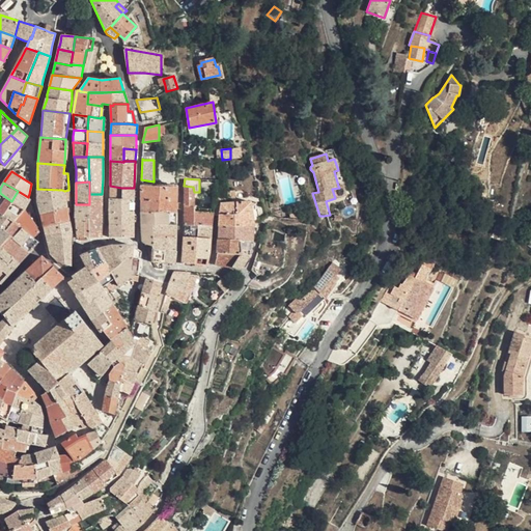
[(346,195),(343,185),(338,186),(339,188),(332,189),(335,198),(346,195)]
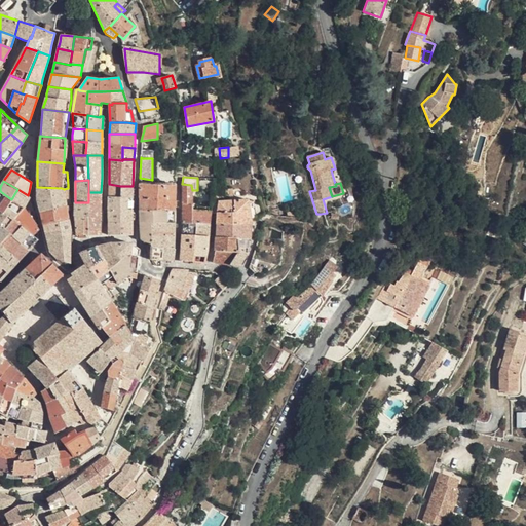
[(133,199),(133,186),(120,186),(109,184),(109,196),(121,197),(121,199),(133,199)]
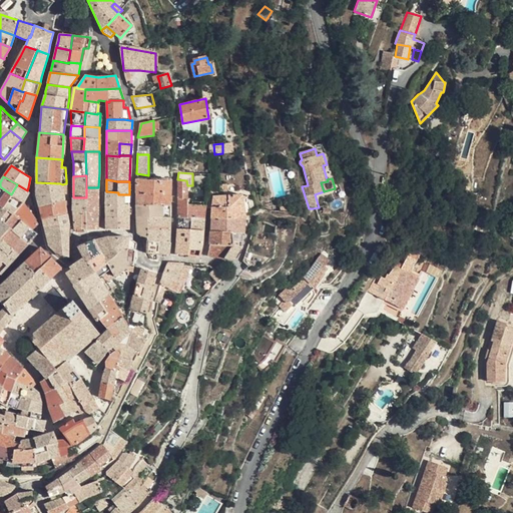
[(136,193),(171,193),(171,180),(136,179),(136,193)]
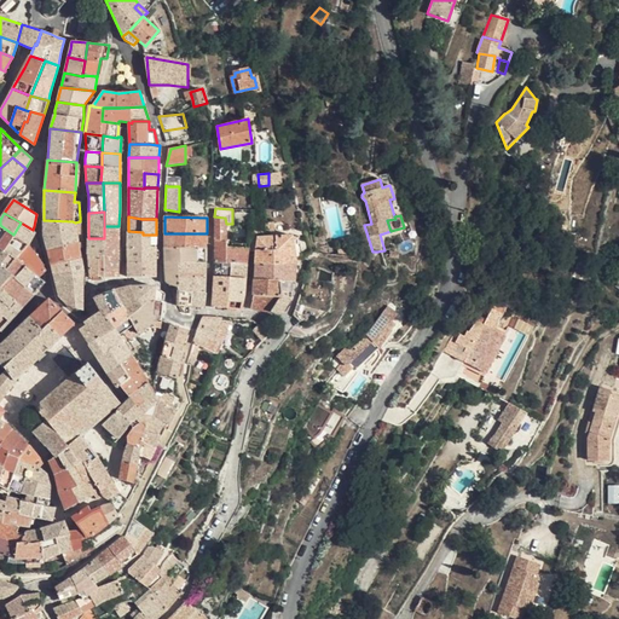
[(214,262),(231,264),(247,264),(249,250),(249,247),(227,247),(226,227),(226,224),(225,218),(214,217),(215,241),(214,262)]
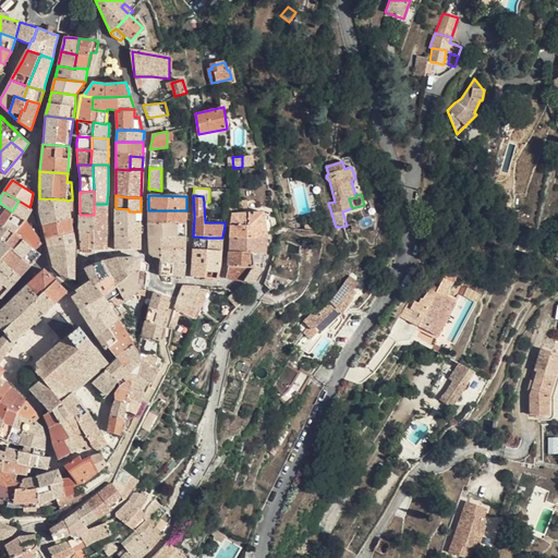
[(41,221),(43,225),(57,221),(59,235),(73,232),(72,223),(74,222),(74,218),(74,213),(72,199),(68,201),(65,199),(39,198),(39,211),(41,221)]
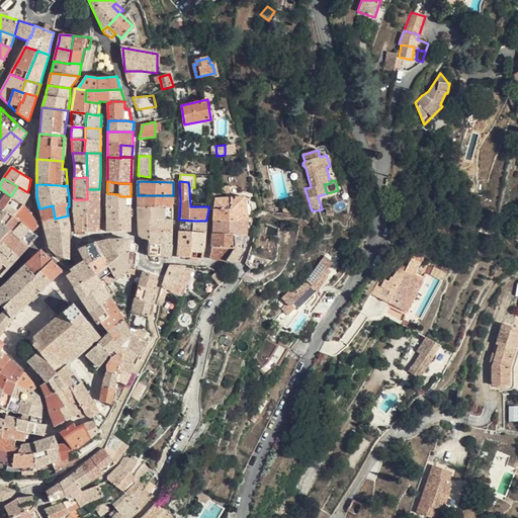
[(234,221),(248,219),(248,218),(245,196),(231,197),(229,185),(220,186),(220,191),(210,193),(208,206),(208,209),(211,209),(213,210),(213,222),(230,222),(234,221)]
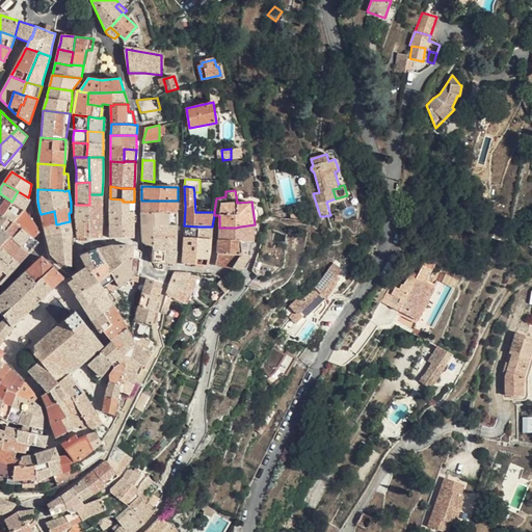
[(30,198),(28,197),(18,191),(11,202),(12,203),(4,216),(15,222),(25,210),(26,207),(30,198)]
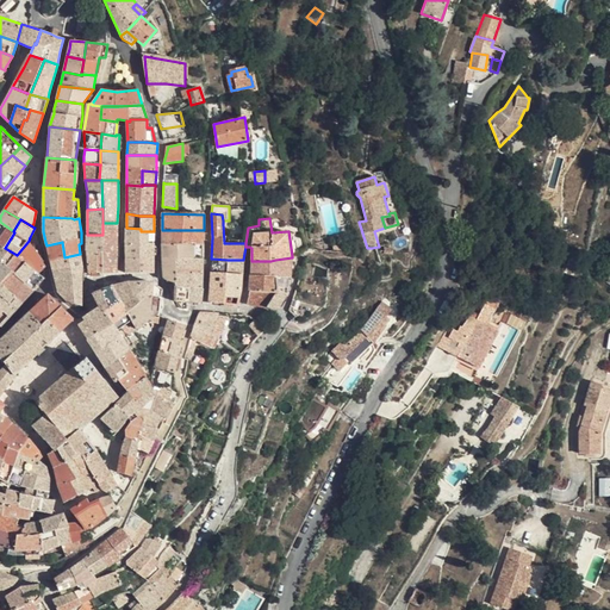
[(13,231),(0,222),(0,244),(5,248),(14,232),(13,231)]
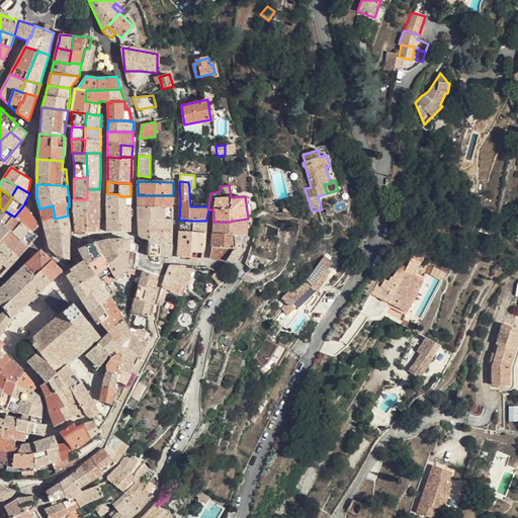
[(88,199),(88,212),(88,232),(98,232),(99,189),(87,189),(87,199),(88,199)]
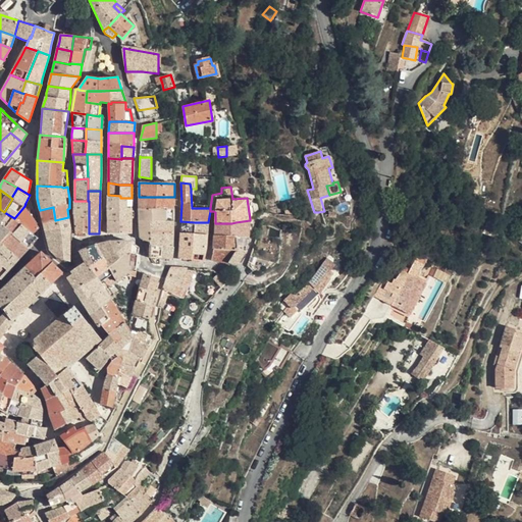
[(132,208),(132,198),(120,198),(120,196),(108,195),(108,207),(132,208)]
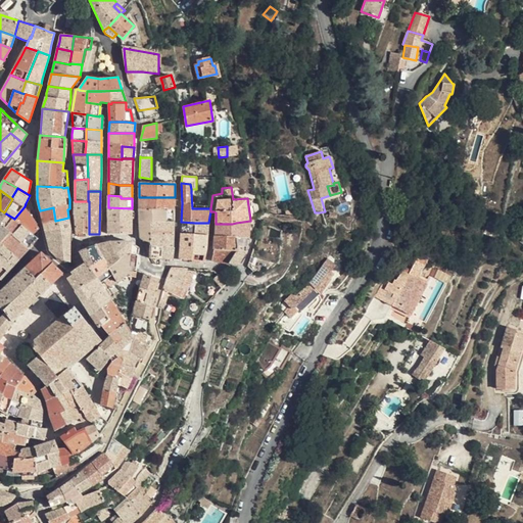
[(139,197),(140,209),(174,208),(175,197),(139,197)]
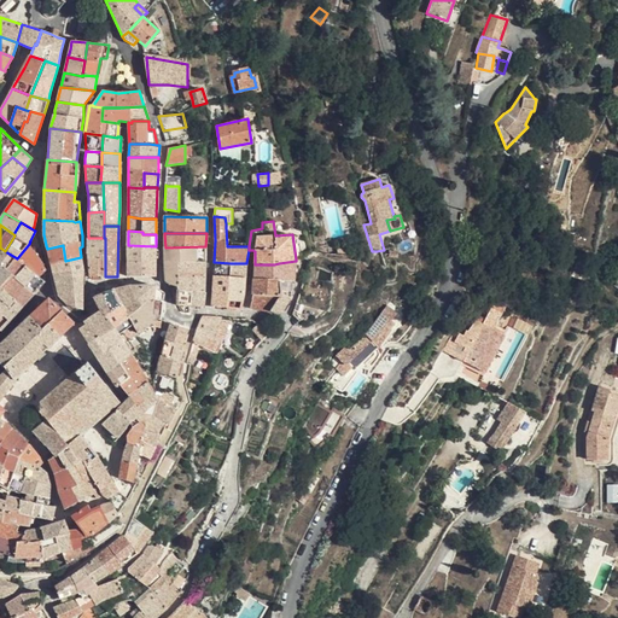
[(87,254),(105,254),(105,238),(104,238),(88,238),(87,254)]
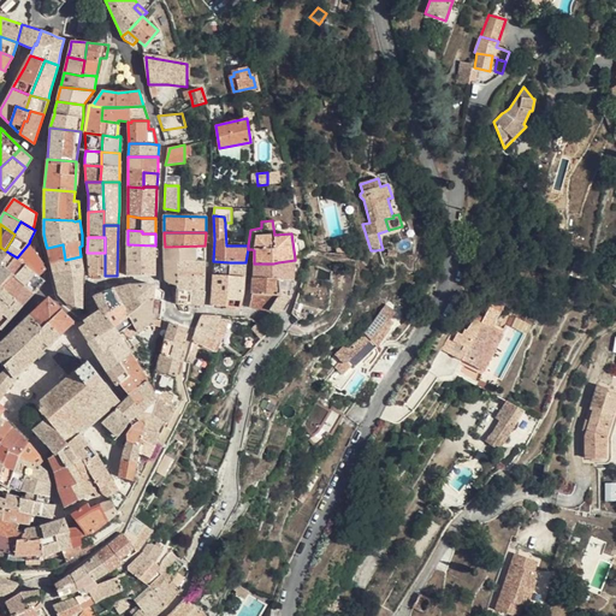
[(17,258),(40,276),(46,270),(31,247),(29,243),(17,258)]
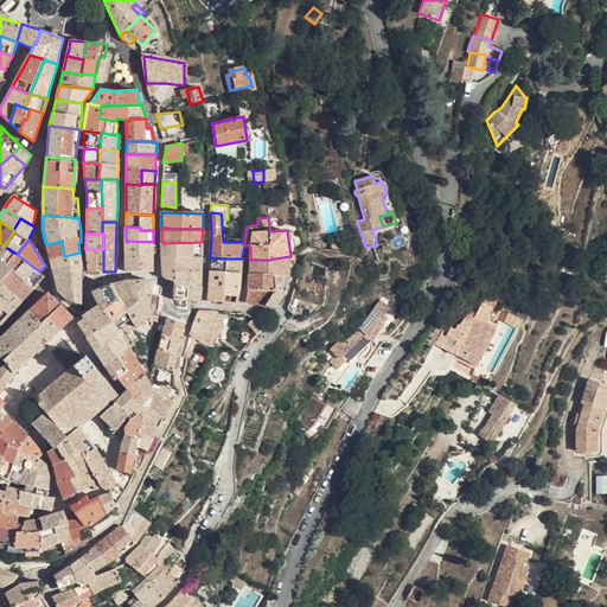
[(62,241),(46,244),(49,254),(50,259),(64,256),(62,241)]
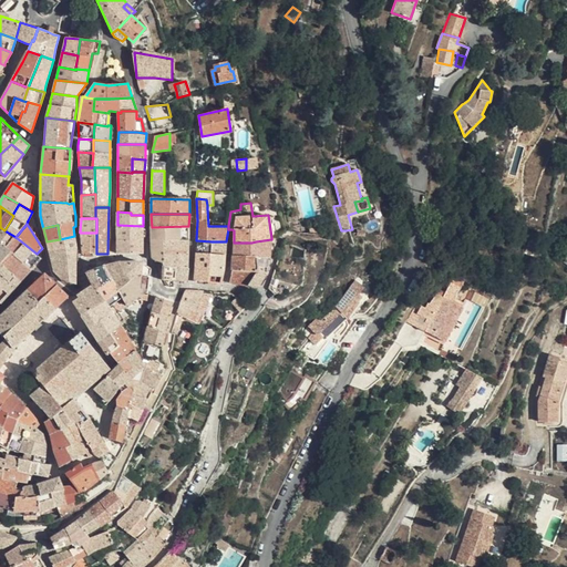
[(143,240),(143,226),(117,225),(117,239),(143,240)]
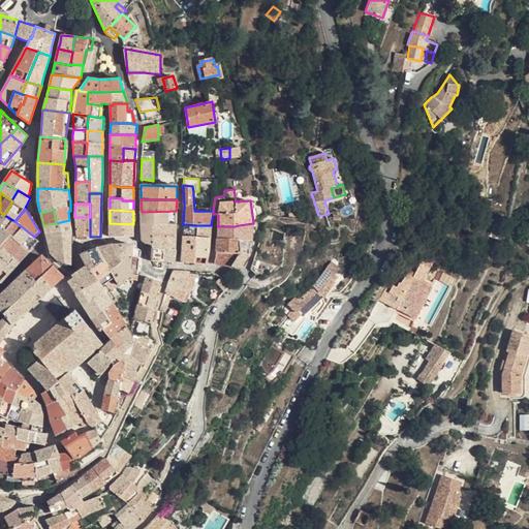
[(176,211),(142,212),(142,224),(152,223),(155,223),(155,224),(176,224),(176,211)]
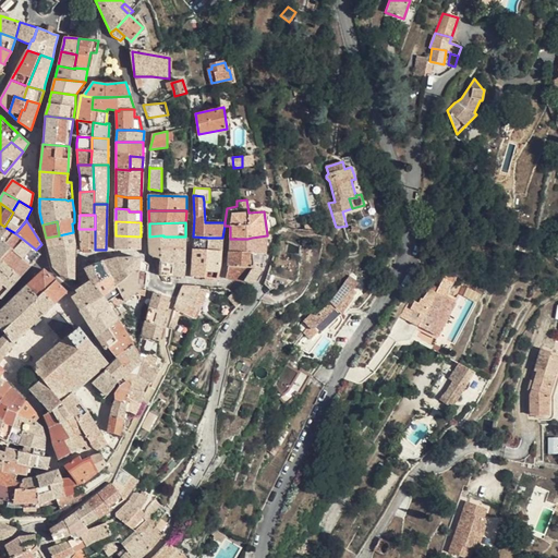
[(0,240),(5,244),(15,233),(4,227),(0,223),(0,240)]
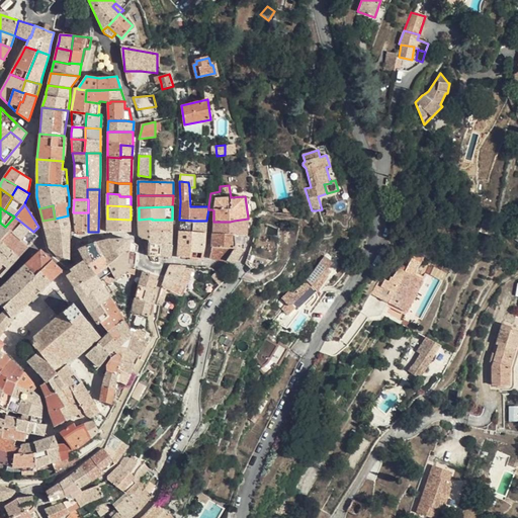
[(76,232),(88,232),(88,212),(73,212),(76,232)]
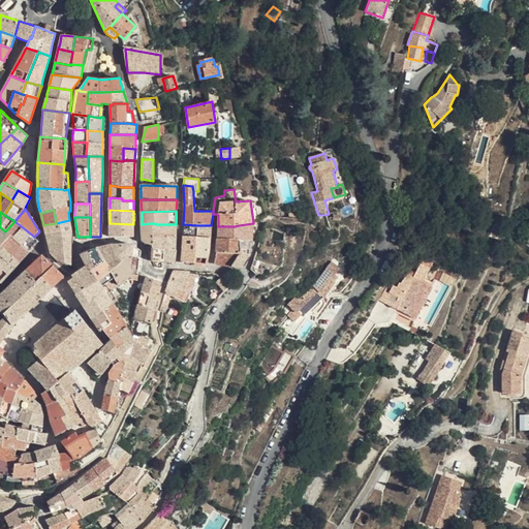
[(69,220),(56,223),(43,225),(48,242),(51,253),(58,259),(71,263),(71,230),(69,220)]
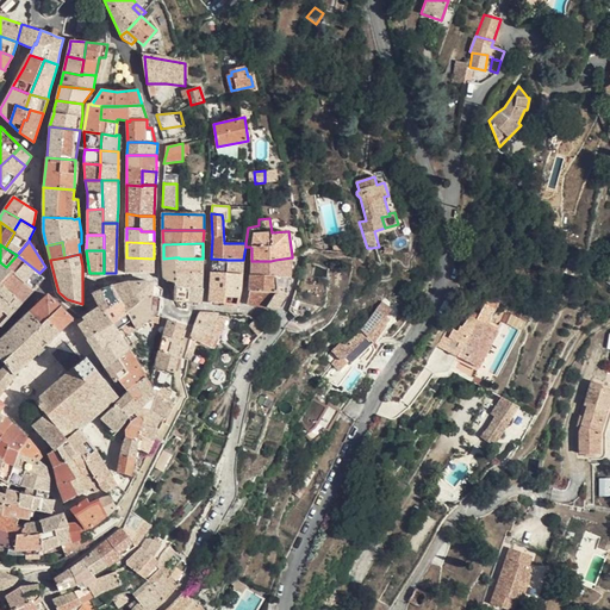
[(17,255),(6,267),(12,272),(0,284),(23,303),(35,290),(45,278),(39,273),(17,255)]
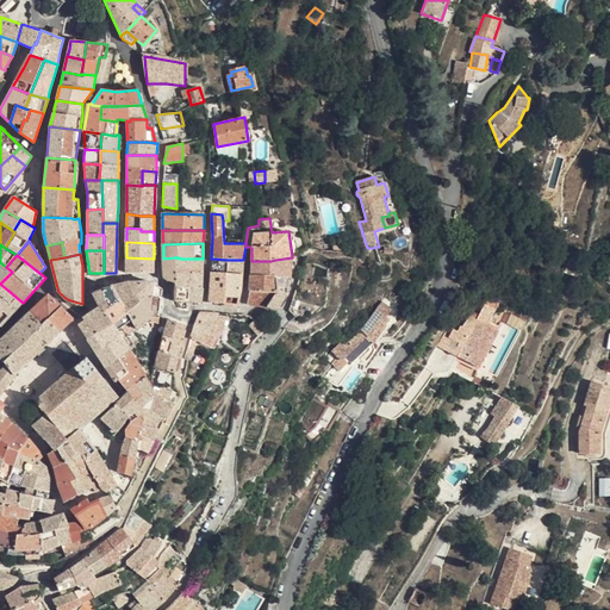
[(154,273),(154,259),(126,257),(126,273),(154,273)]
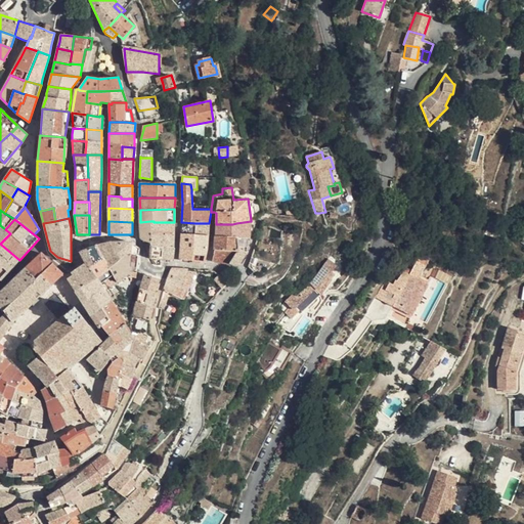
[(141,239),(150,243),(153,234),(150,221),(140,222),(141,239)]
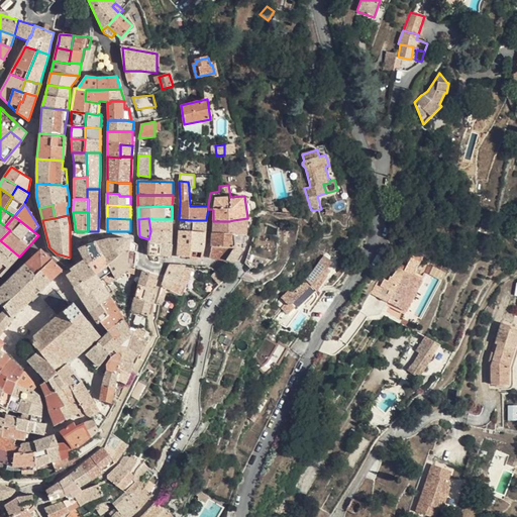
[(150,231),(172,232),(172,219),(151,219),(151,218),(148,218),(150,231)]
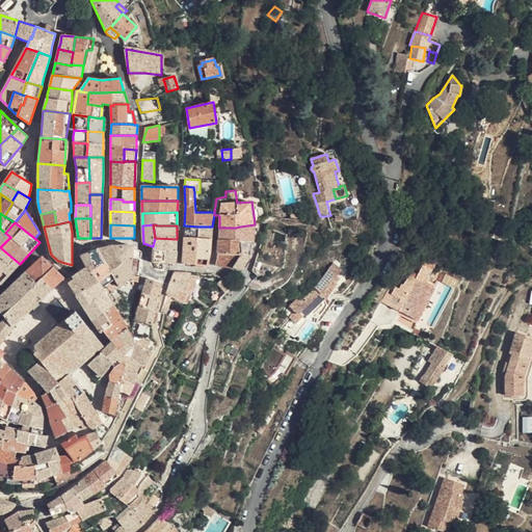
[(256,227),(255,224),(240,227),(236,228),(219,228),(218,240),(244,241),(254,242),(256,227)]
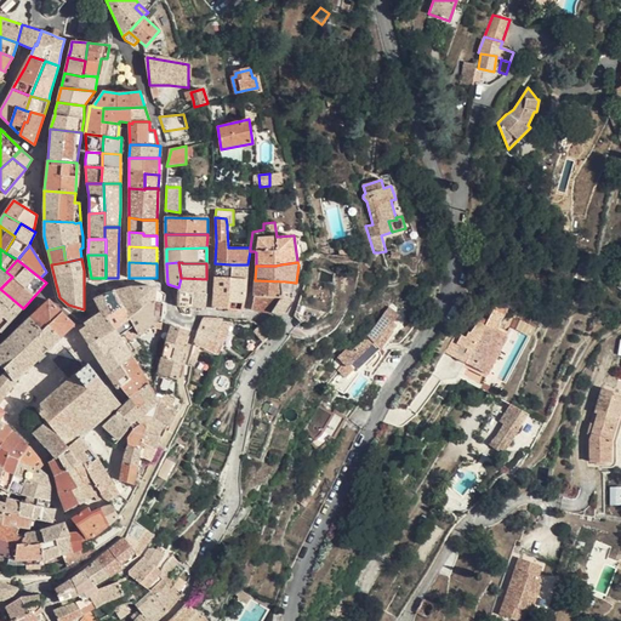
[(232,265),(215,263),(216,277),(215,294),(231,295),(231,278),(232,265)]
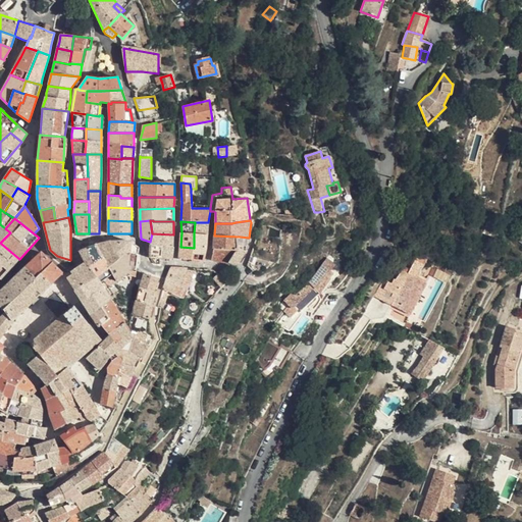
[(195,222),(194,233),(207,235),(208,222),(195,222)]
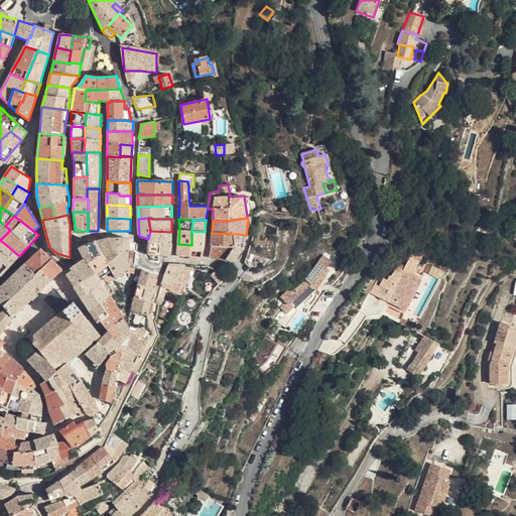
[(0,240),(10,230),(5,226),(0,222),(0,240)]
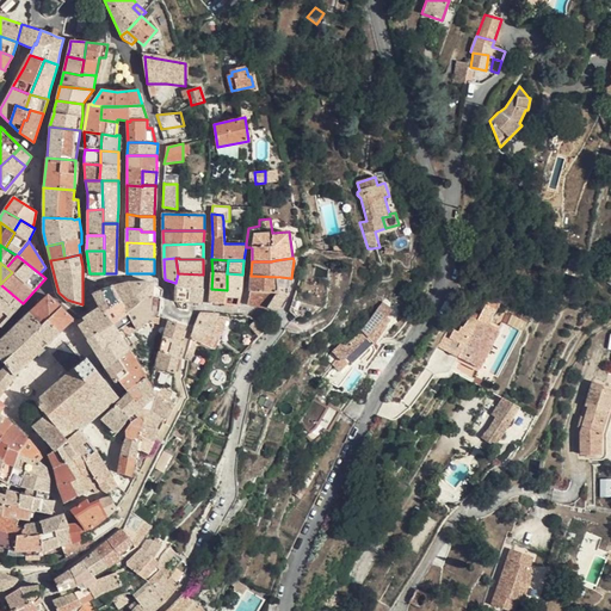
[(203,289),(203,275),(178,273),(176,283),(177,288),(203,289)]
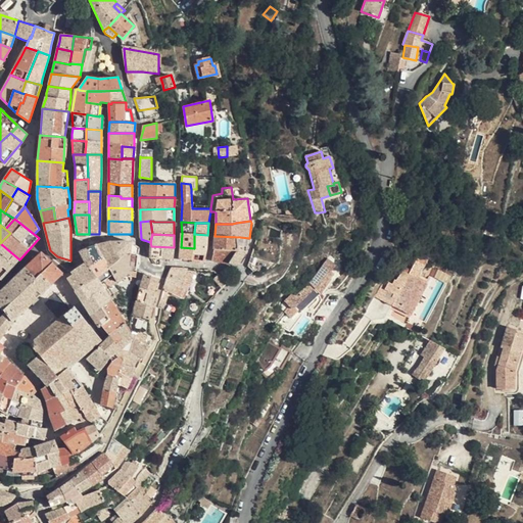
[(194,234),(194,248),(192,260),(204,263),(206,255),(207,247),(207,235),(194,234)]
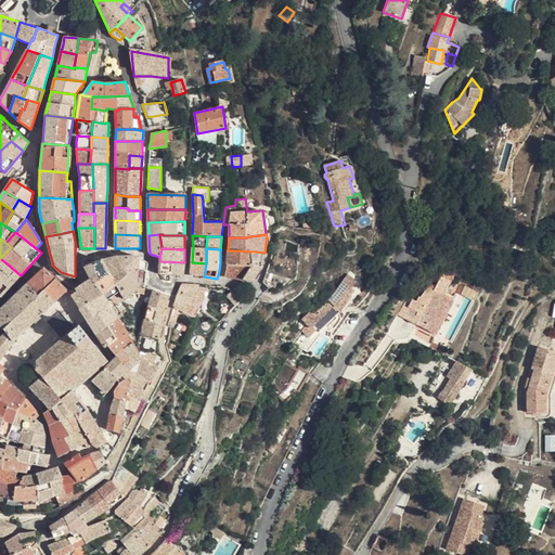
[(228,265),(252,267),(255,267),(255,265),(261,268),(265,253),(255,252),(228,250),(228,265)]
